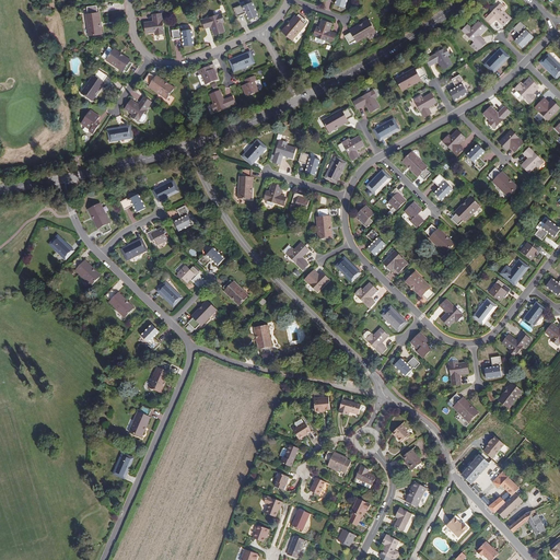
[(241,6),(234,8),(237,15),(246,12),(249,19),(259,15),(253,1),(241,7),(241,6)]
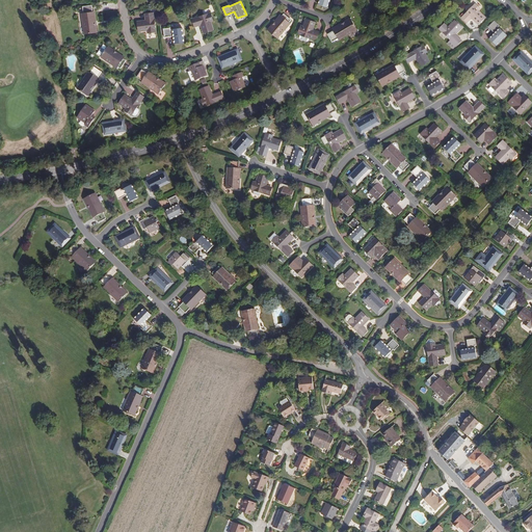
[(476,3),(462,17),(468,22),(472,18),(479,24),(486,17),(480,10),(481,8),(476,3)]
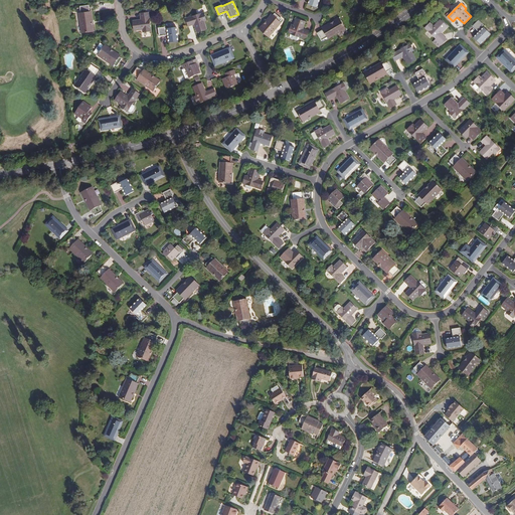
[(94,30),(93,23),(91,24),(90,10),(89,4),(79,5),(80,12),(78,12),(81,31),(94,30)]
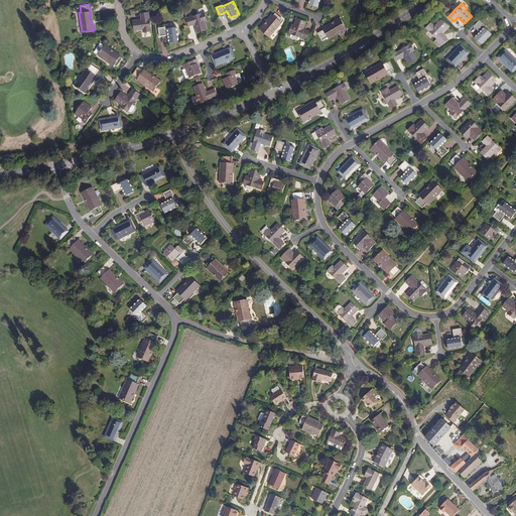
[(142,18),(133,19),(134,29),(143,28),(143,30),(151,29),(148,11),(141,11),(142,18)]
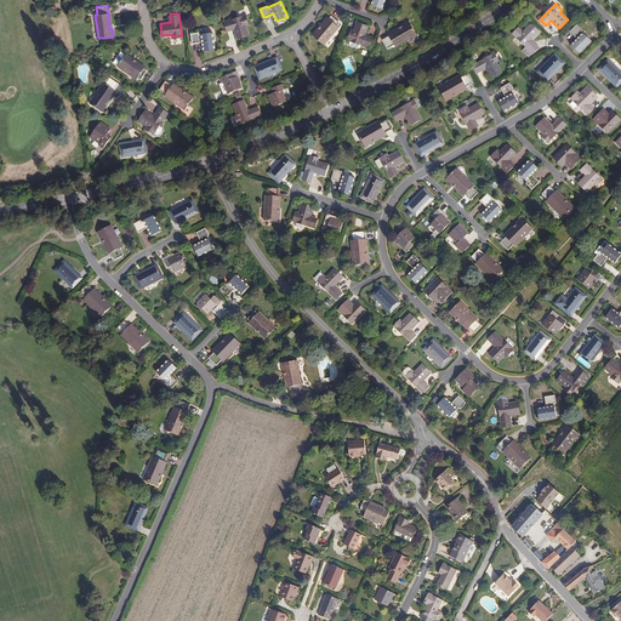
[(319,28),(318,27),(313,34),(325,43),(340,26),(337,24),(340,21),(331,13),(329,17),(319,28)]
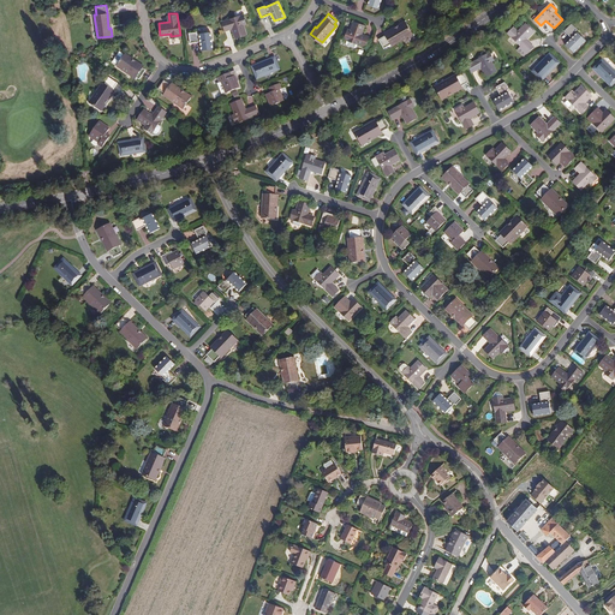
[(244,15),(222,22),(226,30),(233,28),(237,39),(248,34),(244,24),(248,23),(244,15)]
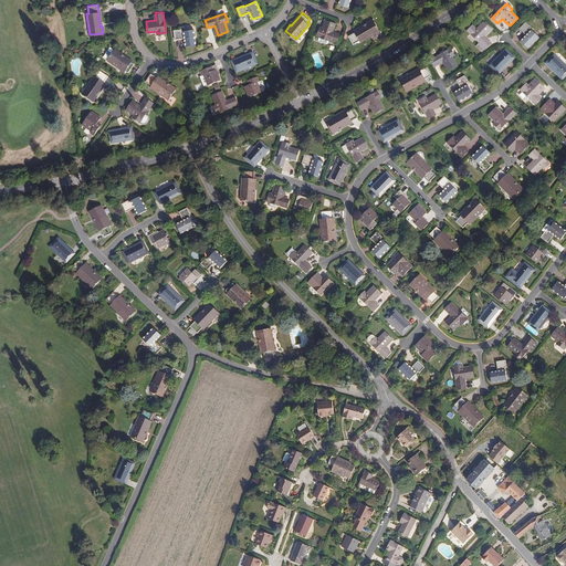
[(297,14),(290,24),(291,25),(300,16),(297,14)]
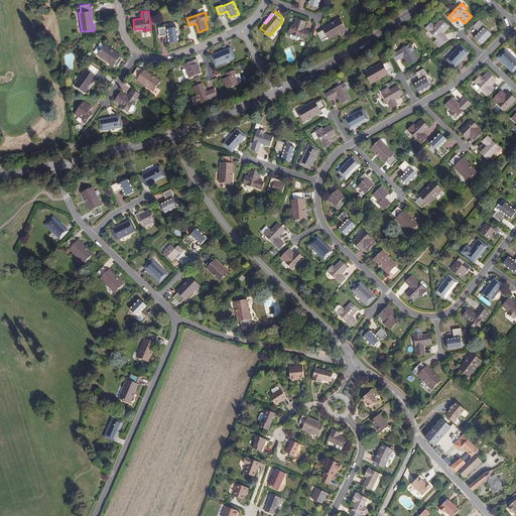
[(335,21),(323,28),(324,28),(317,32),(321,39),(328,36),(329,38),(347,28),(341,16),(335,20),(335,21)]
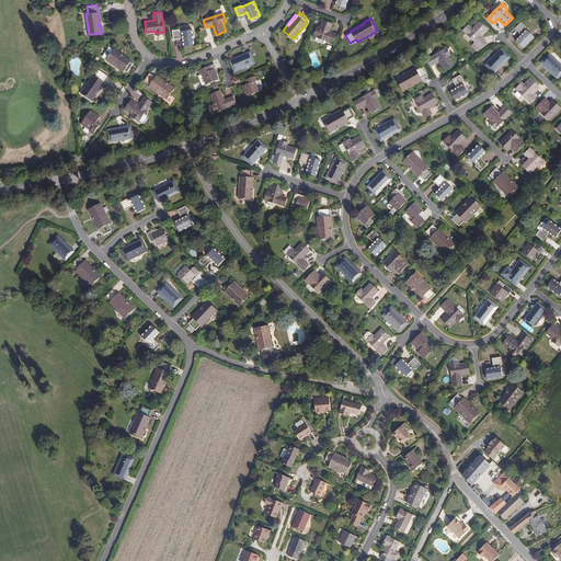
[(333,22),(323,19),(319,29),(317,27),(313,35),(334,43),(336,35),(330,32),(333,22)]
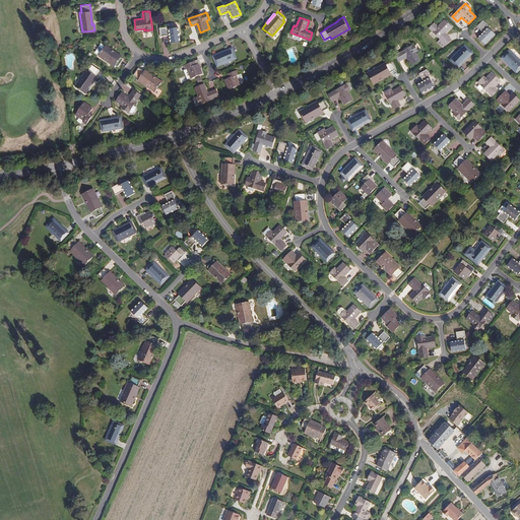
[(432,29),(440,39),(438,42),(443,47),(446,45),(452,40),(446,34),(452,26),(445,19),(439,26),(435,22),(430,27),(432,29)]
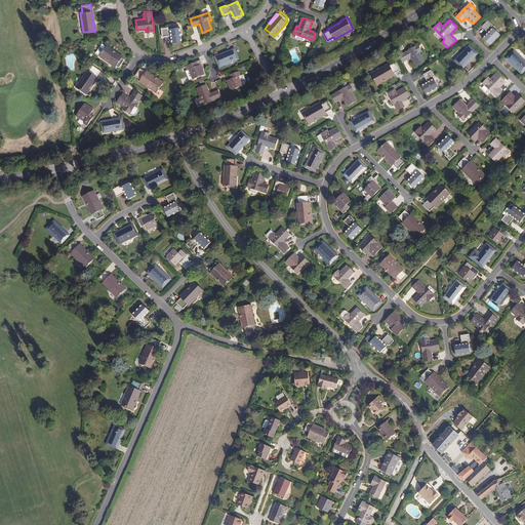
[(488,21),(482,27),(489,33),(484,38),(490,45),(499,35),(491,27),(493,26),(488,21)]
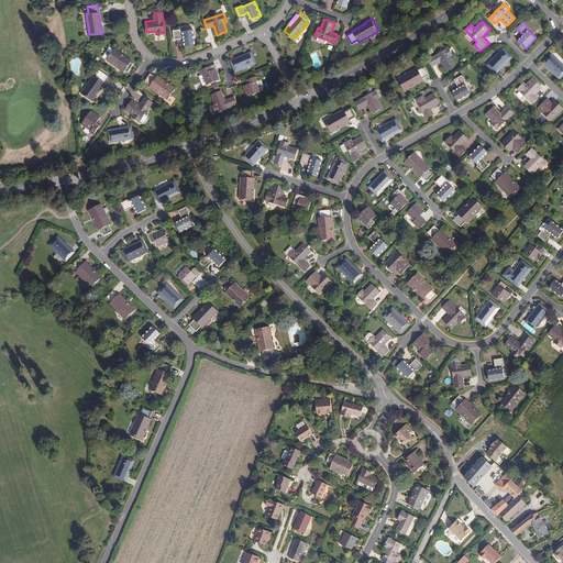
[(180,29),(173,30),(175,40),(184,37),(185,45),(195,44),(192,30),(180,31),(180,29)]
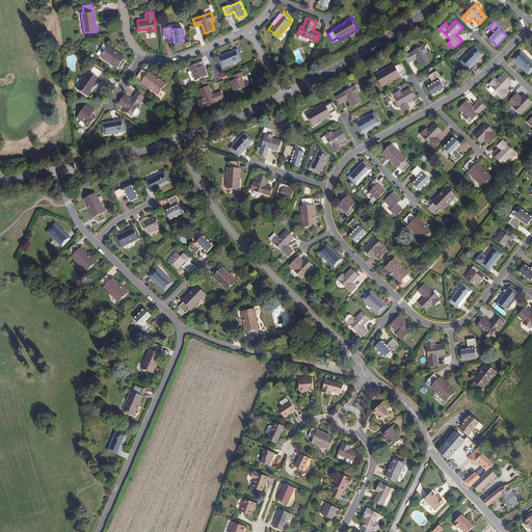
[(125,59),(123,57),(113,51),(114,49),(108,45),(101,56),(116,67),(117,65),(120,68),(125,59)]
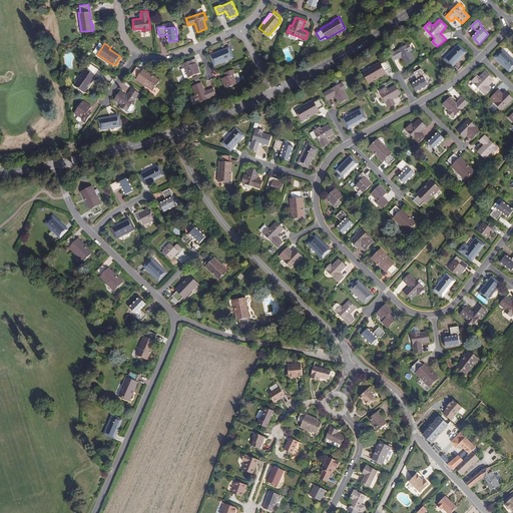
[(409,43),(390,54),(394,60),(402,56),(406,64),(415,59),(411,51),(413,50),(409,43)]
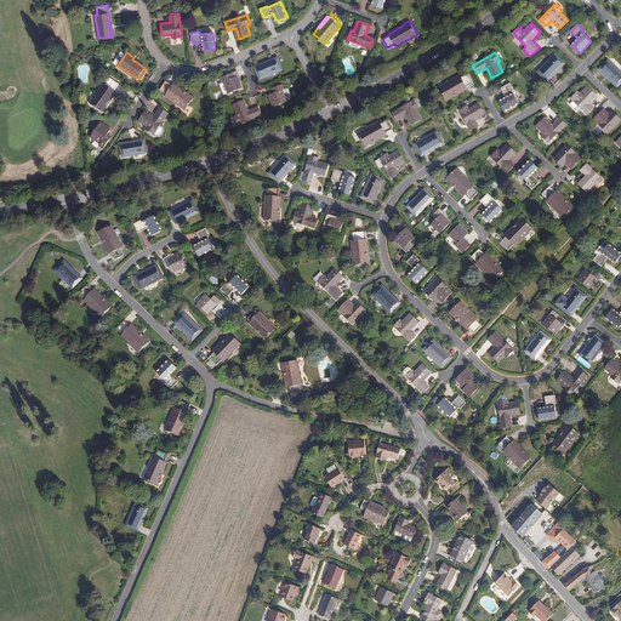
[(556,53),(539,70),(547,79),(563,62),(556,53)]
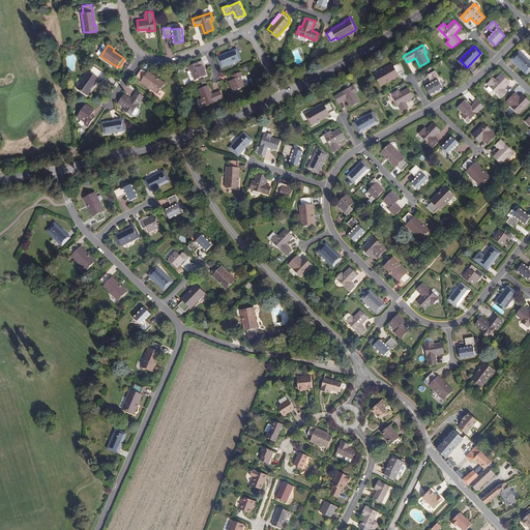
[(113,51),(122,57),(123,56),(114,49),(113,51)]
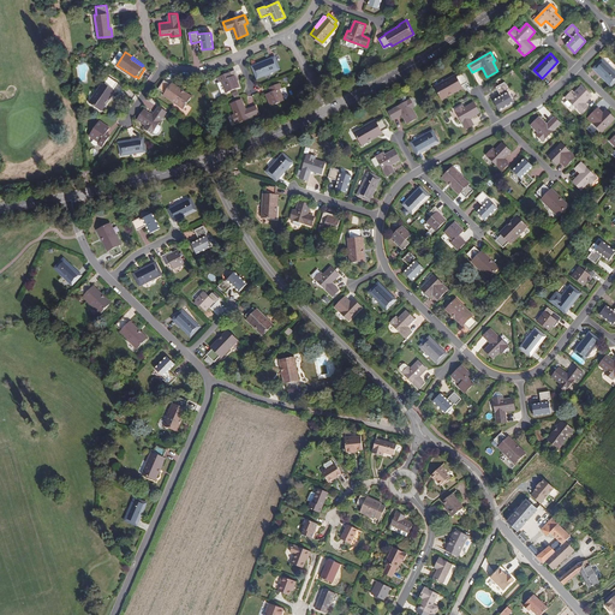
[(274,57),(254,66),(257,77),(279,69),(274,57)]
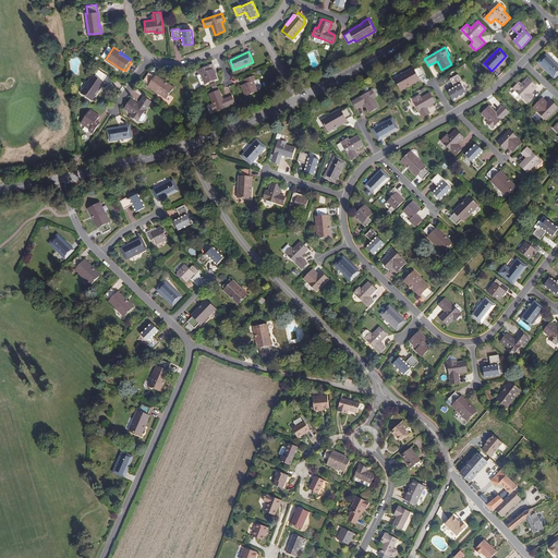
[(557,64),(547,55),(540,62),(555,77),(557,73),(557,64)]
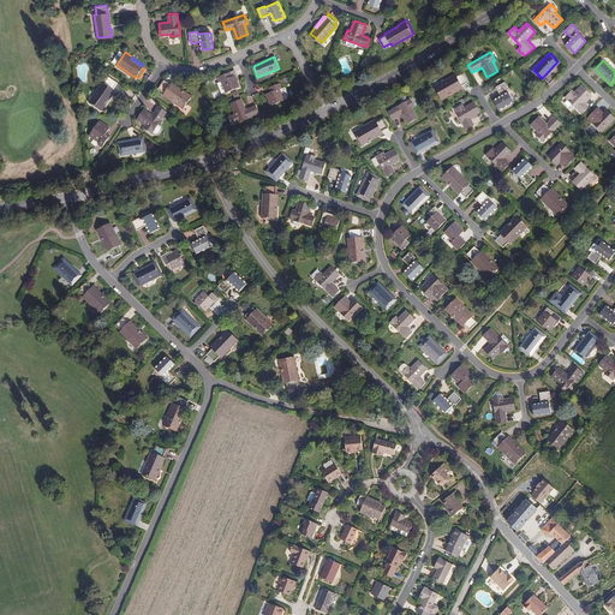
[(236,70),(226,73),(227,78),(221,81),(226,93),(239,87),(238,81),(239,79),(236,70)]
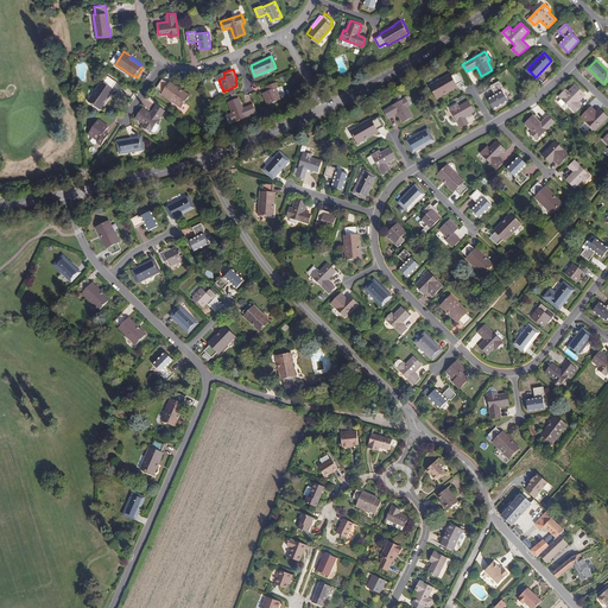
[(443,92),(456,84),(463,80),(457,71),(450,75),(450,74),(430,84),(437,97),(444,94),(443,92)]
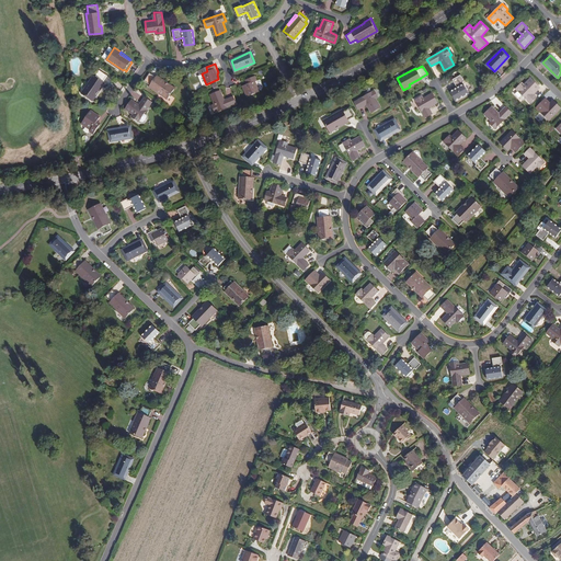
[(95,92),(103,81),(106,75),(99,69),(94,75),(93,75),(81,92),(92,100),(96,94),(95,92)]
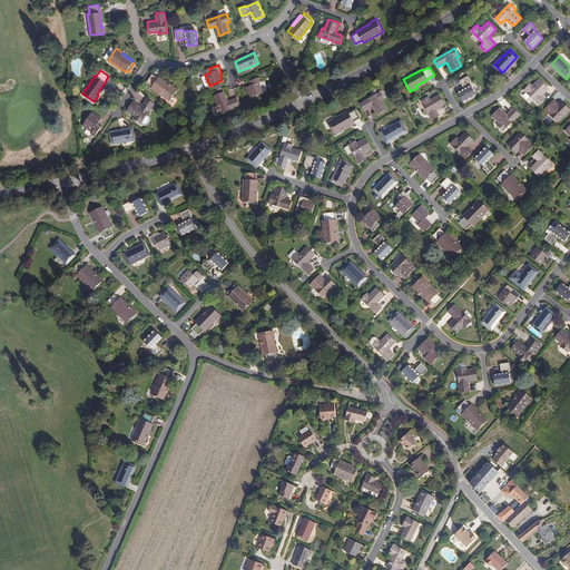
[(170,85),(158,77),(151,74),(146,81),(153,86),(151,87),(169,99),(177,88),(170,84),(170,85)]
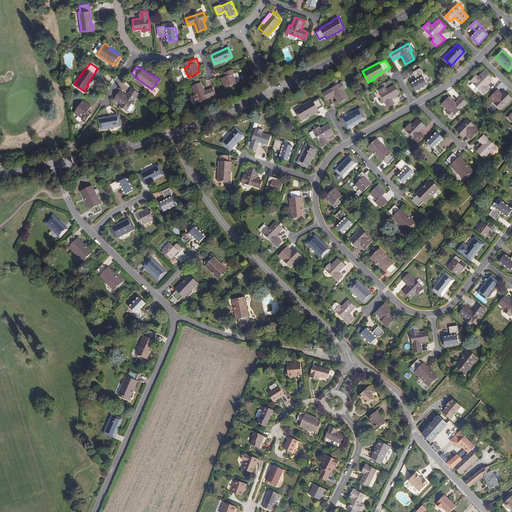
[(143,68),(142,69),(153,76),(153,75),(143,68)]
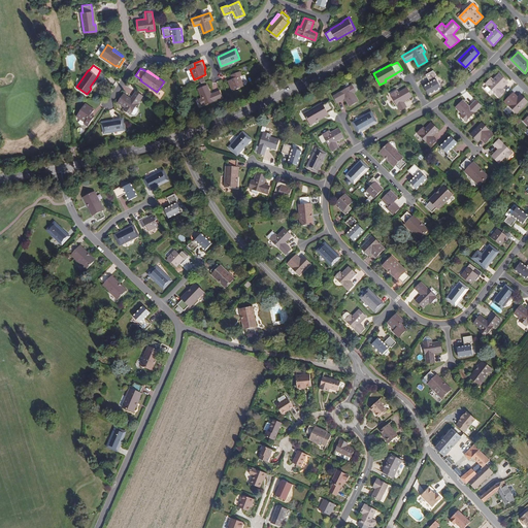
[(433,70),(426,74),(430,81),(424,86),(429,94),(441,87),(435,76),(436,76),(433,70)]
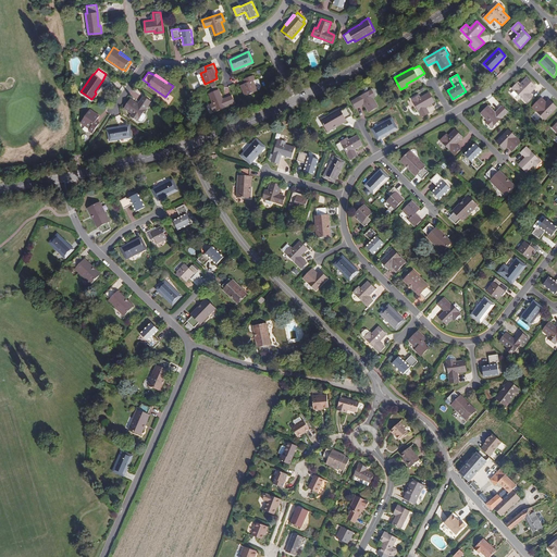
[(247,83),(240,85),(245,95),(257,90),(252,81),(255,79),(254,75),(246,78),(247,83)]
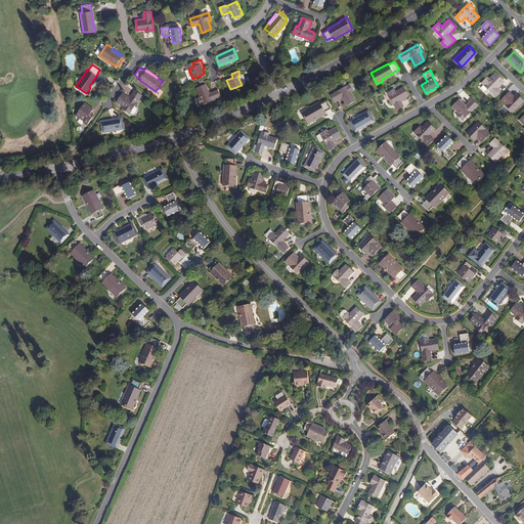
[(487,77),(481,83),(495,96),(500,91),(496,86),(504,80),(495,73),(489,79),(487,77)]
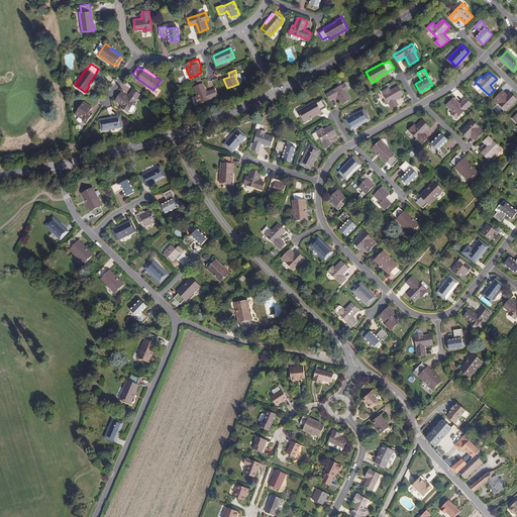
[(96,76),(95,75),(88,85),(89,87),(96,76)]
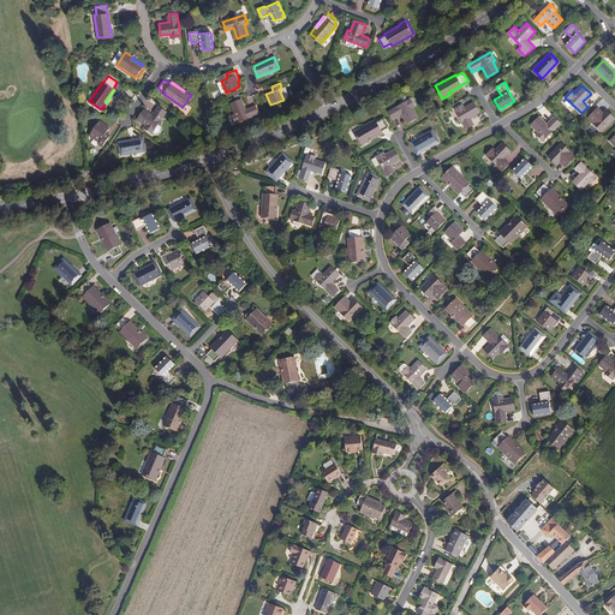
[(242,99),(231,103),(236,113),(232,114),(236,123),(260,113),(256,105),(246,108),(242,99)]
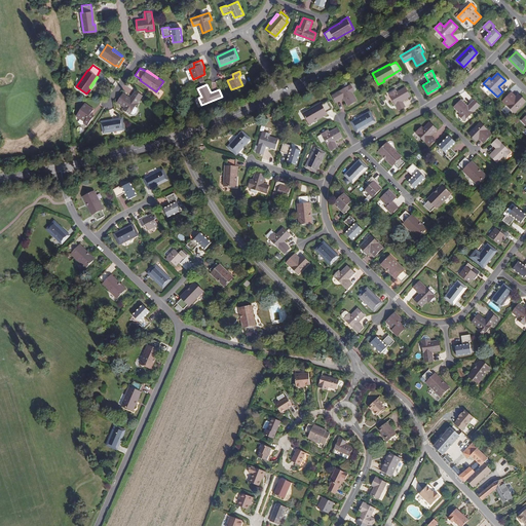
[(350,84),(332,95),(335,101),(343,97),(348,105),(357,100),(352,91),(354,90),(350,84)]
